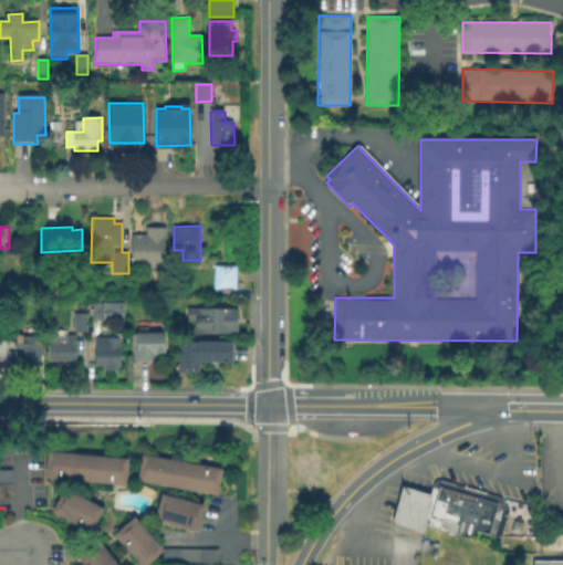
[(167,268),(132,269),(132,236),(147,236),(147,228),(166,228),(167,268)]
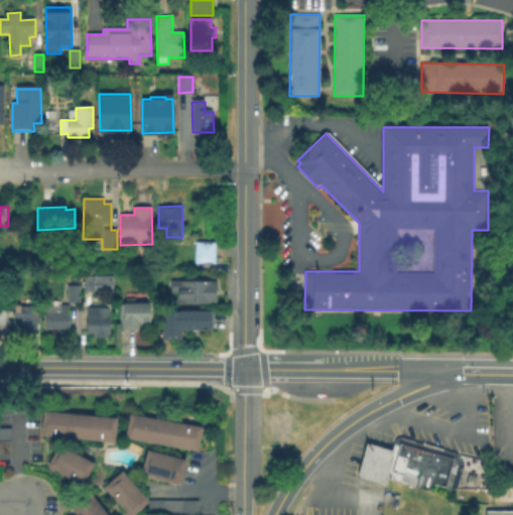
[(216,263),(196,263),(197,242),(216,242),(216,263)]
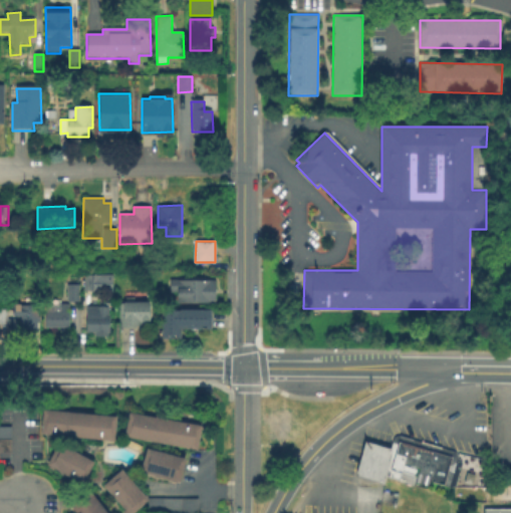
[(112,291),(83,291),(84,274),(113,274),(112,291)]
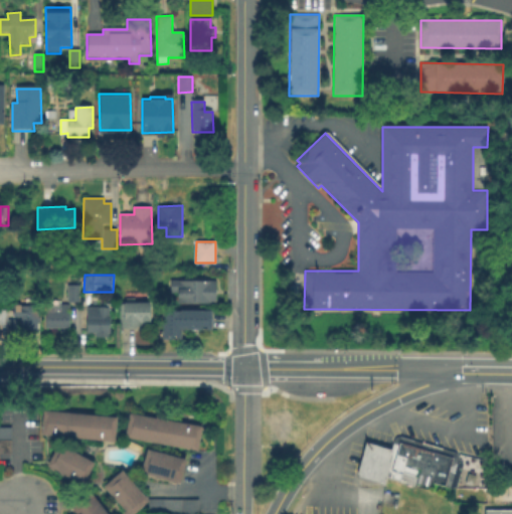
[(216,303),(178,304),(178,292),(171,292),(171,280),(216,280),(216,303)]
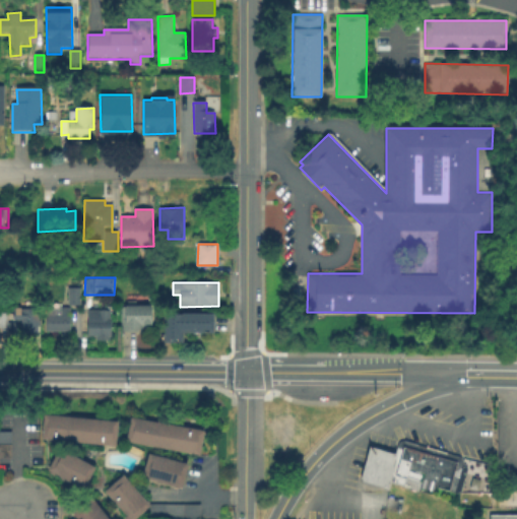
[(80,288),(80,305),(68,305),(68,287),(80,288)]
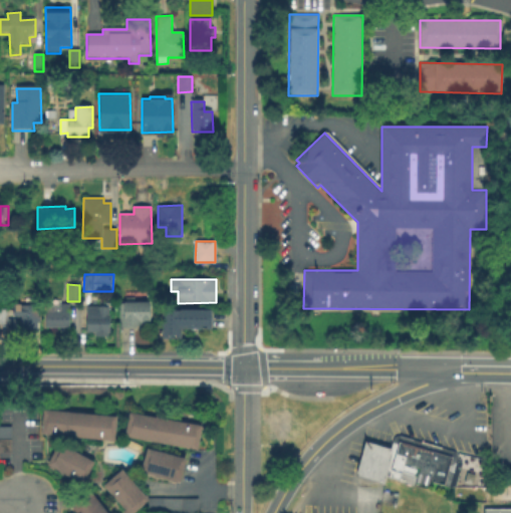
[(151,327),(119,327),(119,303),(151,303),(151,327)]
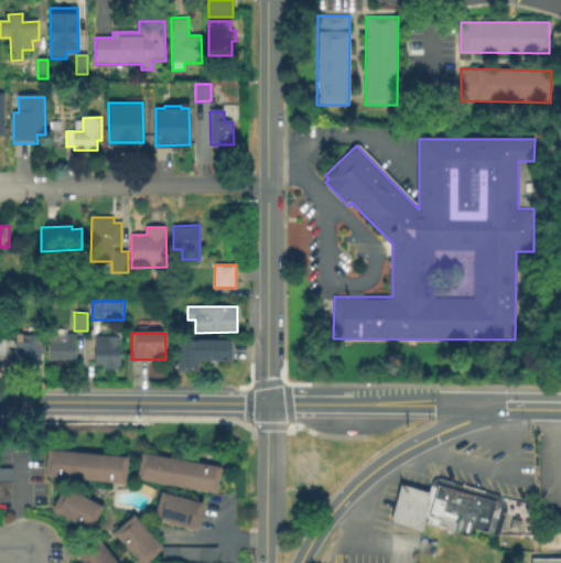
[(42,363),(23,363),(23,346),(12,346),(12,334),(42,334),(42,363)]
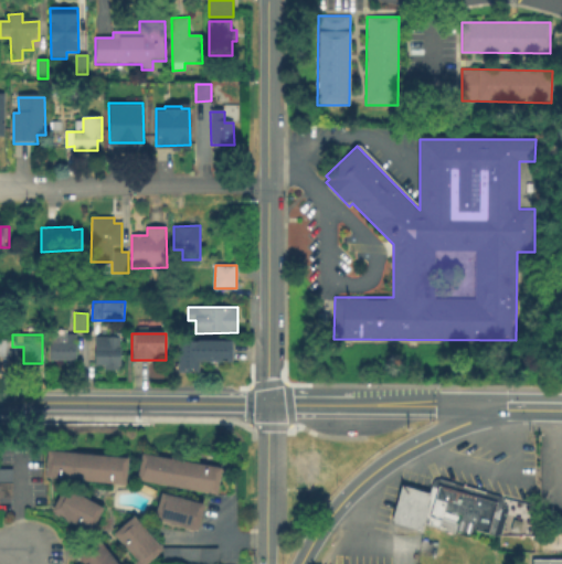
[(76,360),(50,359),(51,336),(77,336),(76,360)]
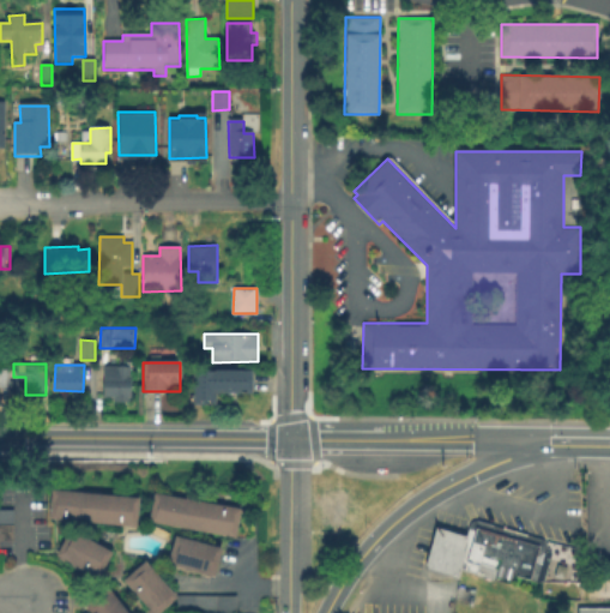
[(130,402),(114,402),(114,397),(103,397),(103,366),(130,366),(130,402)]
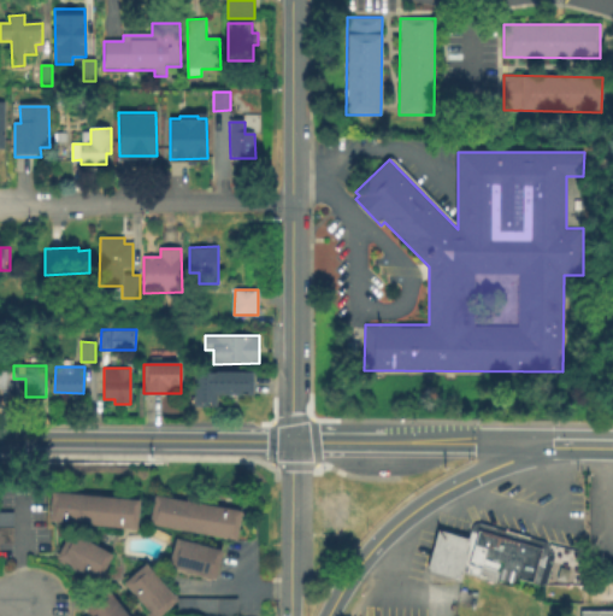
[(218,408),(194,408),(194,374),(218,374),(218,396),(218,408)]
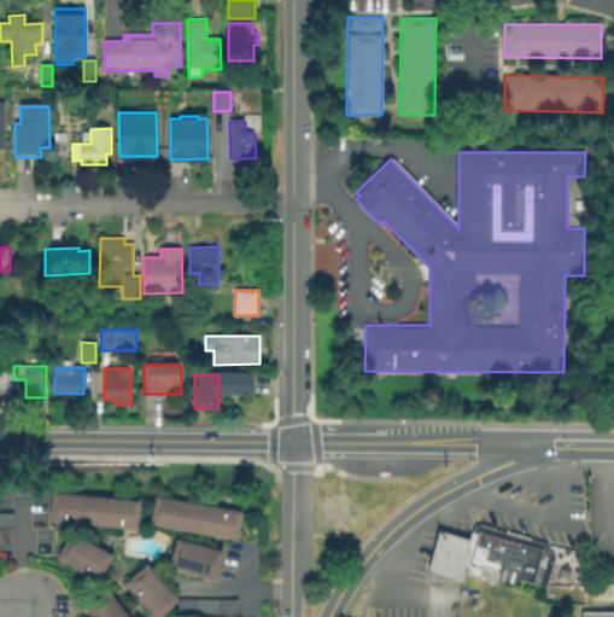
[(251,396),(218,396),(218,374),(251,374),(251,396)]
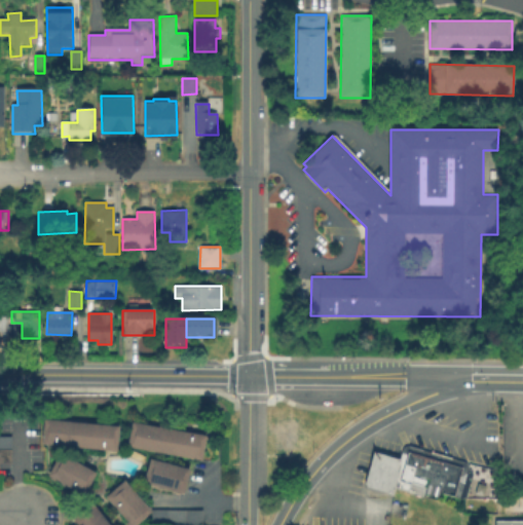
[(118,451),(41,443),(44,417),(121,425),(118,451)]
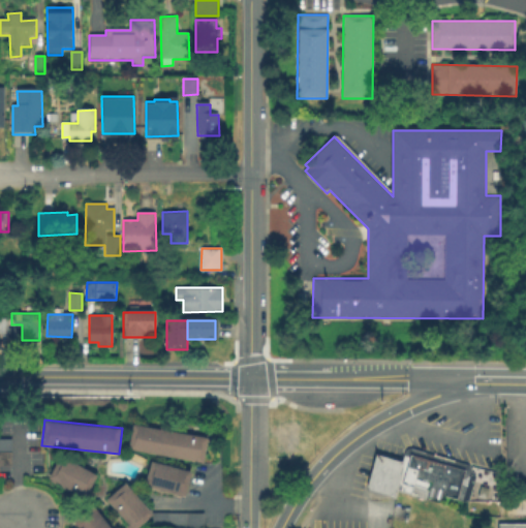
[(205,462),(129,449),(133,425),(209,437),(205,462)]
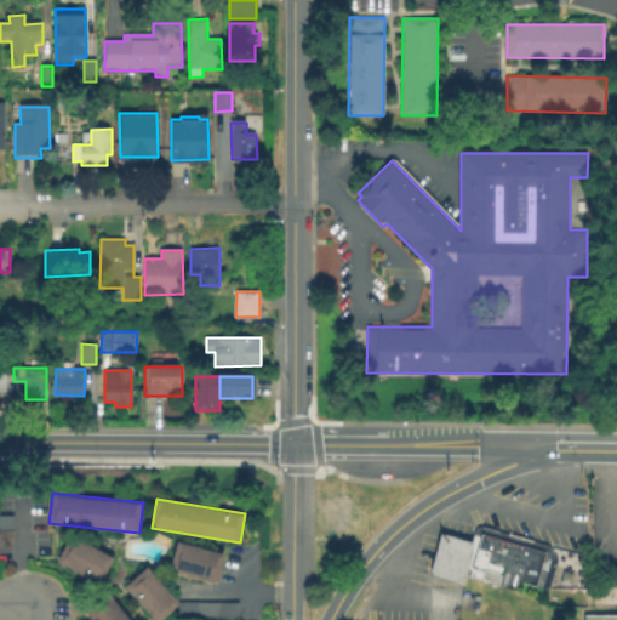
[(13,549),(0,549),(0,516),(13,516),(13,549)]
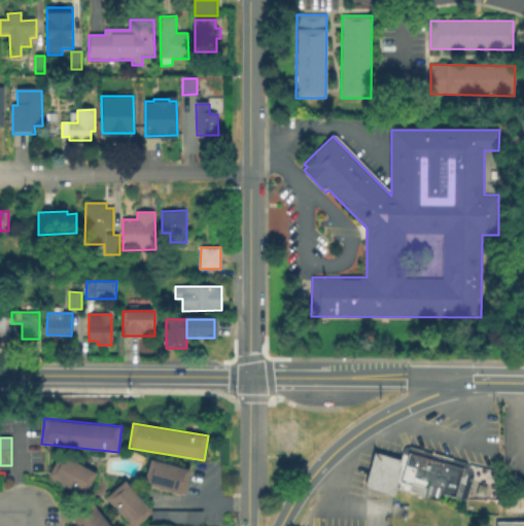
[(405,451),(407,449),(411,447),(438,454),(426,493),(425,498),(393,489),(403,459),(405,451)]
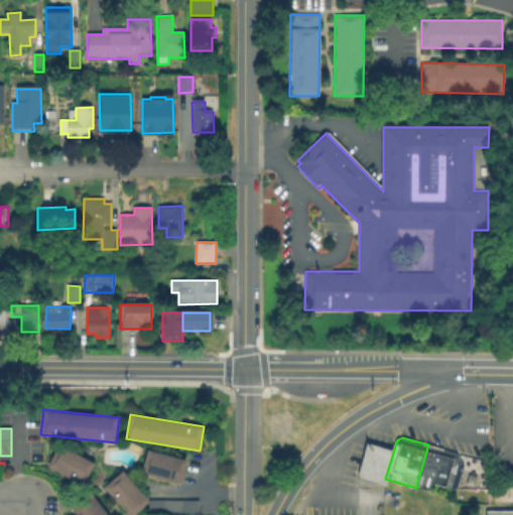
[(384,485),(360,478),(361,475),(359,475),(368,442),(394,449),(385,479),(384,485)]
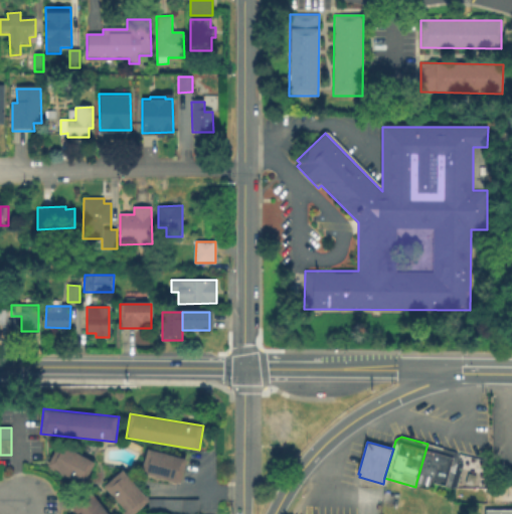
[(82,485),(47,466),(59,443),(95,462),(82,485)]
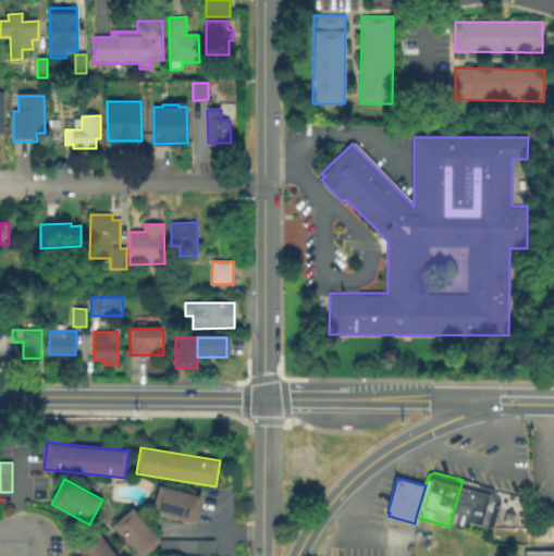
[(496,495),(495,498),(503,501),(495,530),(468,522),(467,526),(451,521),(463,480),(493,489),(496,491),(496,495)]
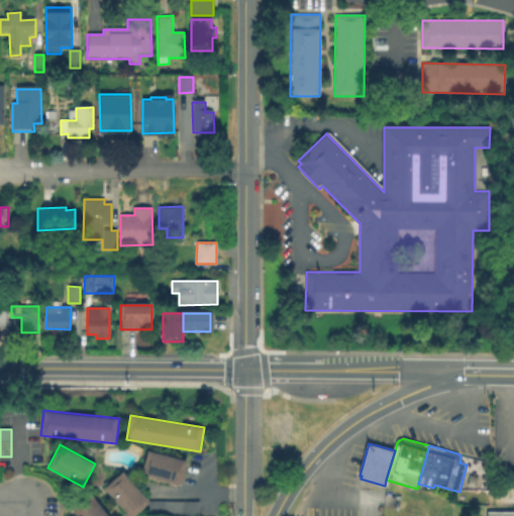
[(184,485),(141,474),(147,449),(190,460),(184,485)]
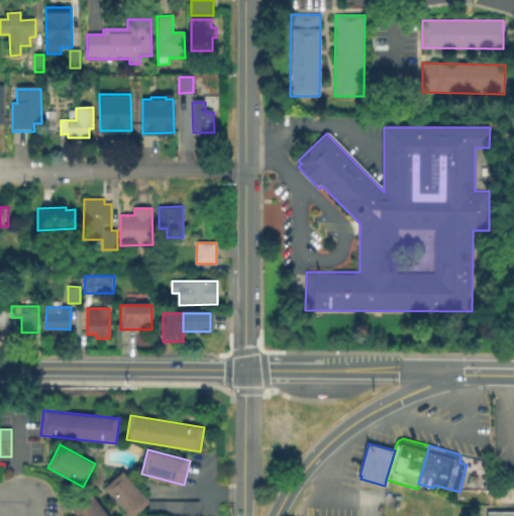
[(134,515),(128,515),(104,488),(123,472),(149,502),(134,515)]
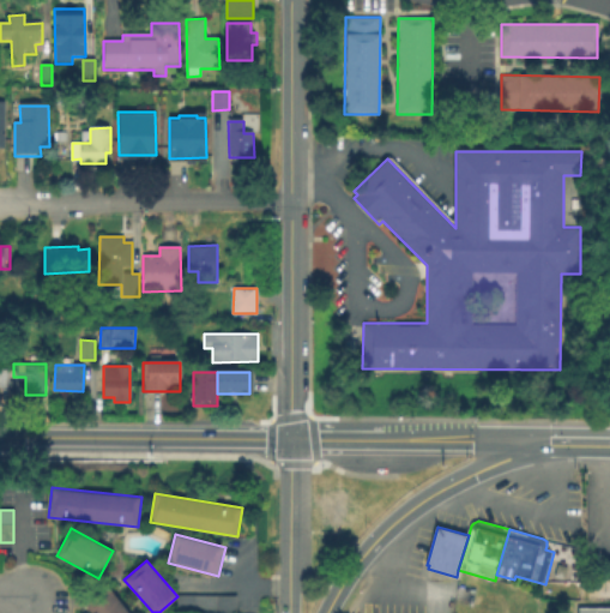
[(89,612),(84,606),(110,584),(132,612),(89,612)]
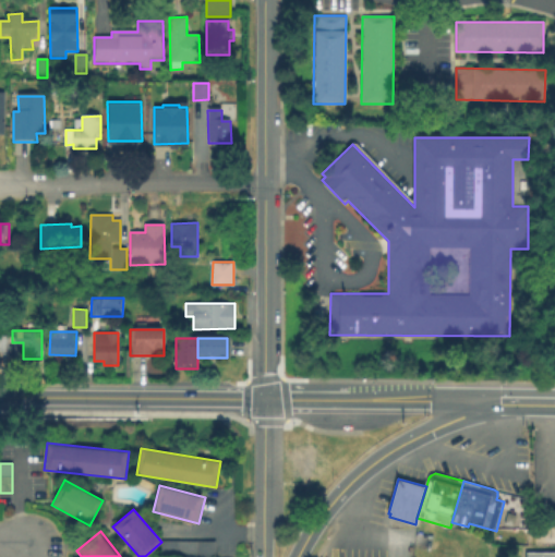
[(215,556),(163,556),(164,540),(215,542),(215,556)]
